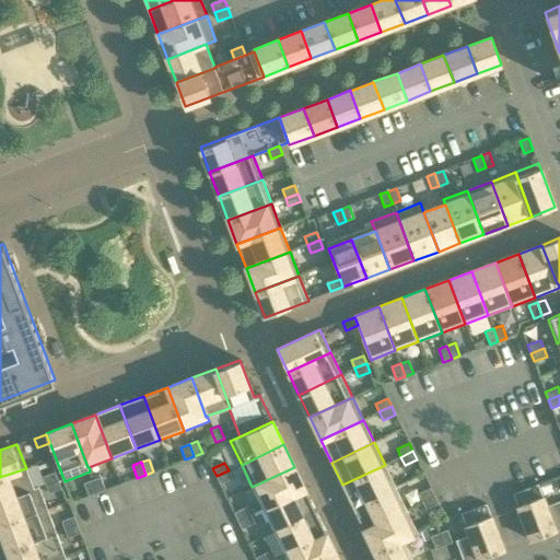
[(385,465),(342,485),(353,508),(395,487),(385,465)]
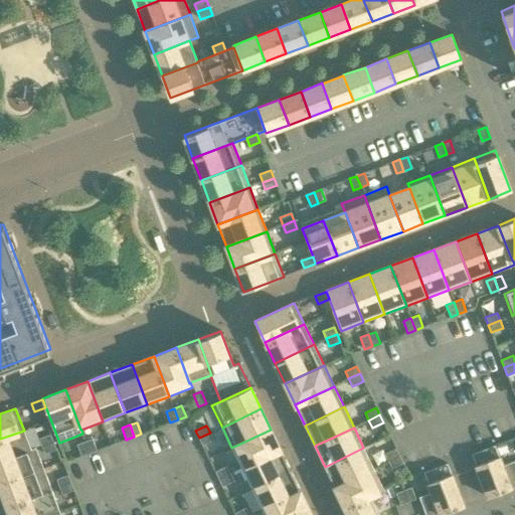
[(231,448),(241,469),(281,450),(271,430),(231,448)]
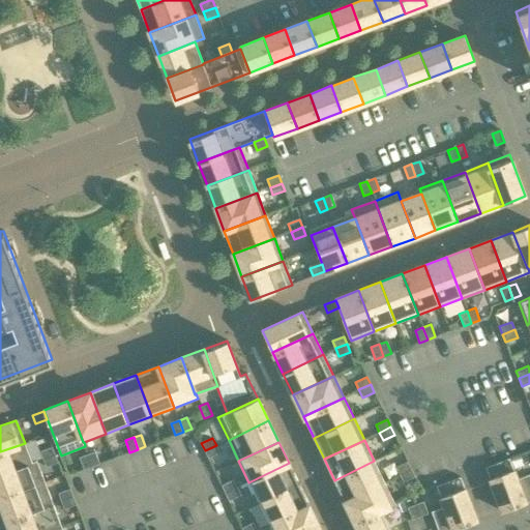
[(0,451),(0,475),(32,464),(32,463),(25,443),(0,451)]
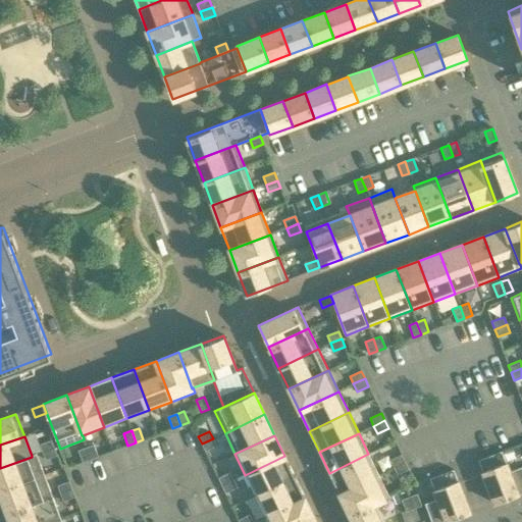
[(213,438),(202,444),(205,452),(216,446),(213,438)]
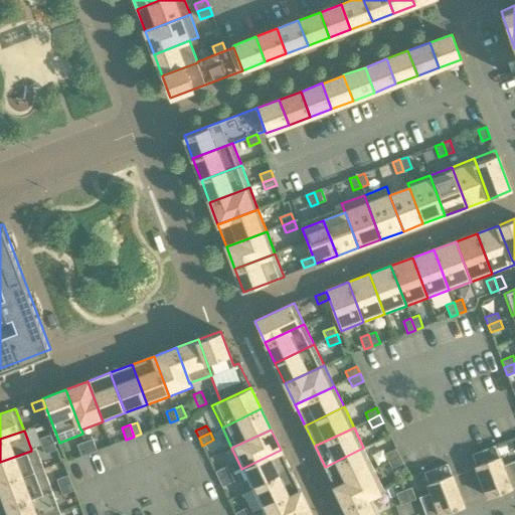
[(39,439),(42,447),(53,442),(50,435),(39,439)]
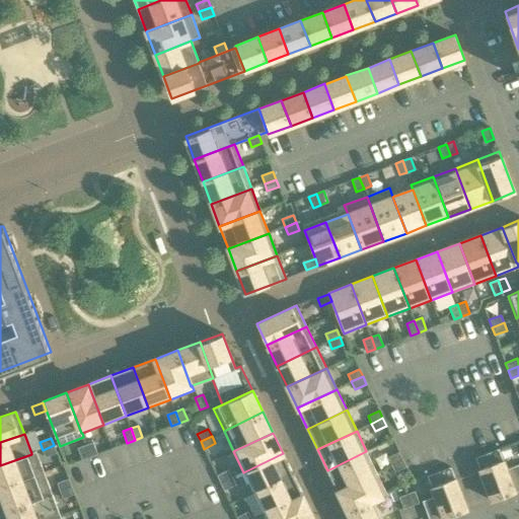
[(93,442),(85,445),(90,457),(97,454),(93,442)]
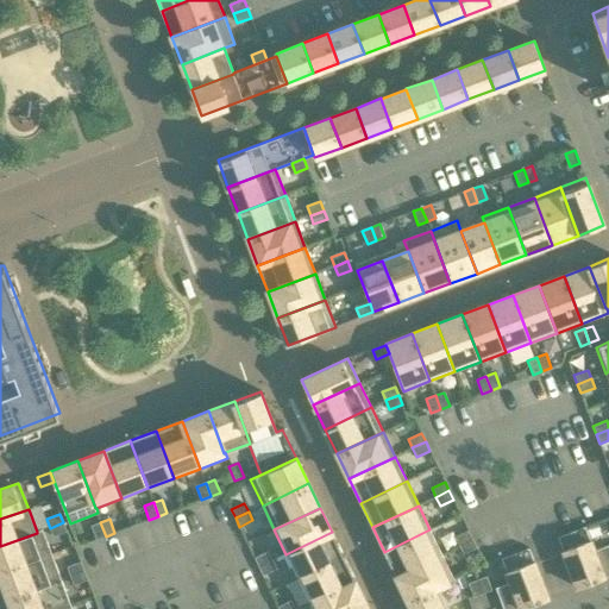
[(63,522),(50,528),(54,537),(67,532),(63,522)]
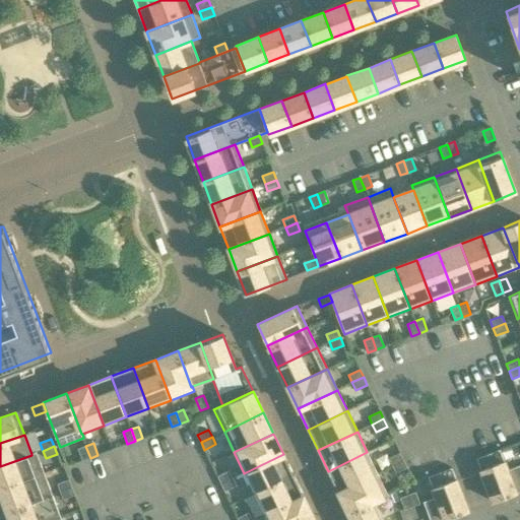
[(90,458),(85,446),(78,449),(82,461),(90,458)]
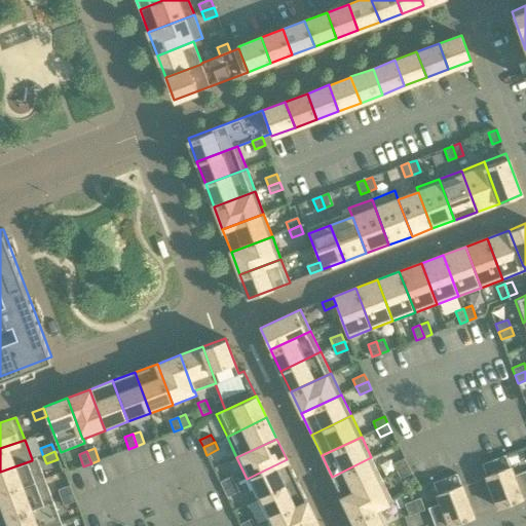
[(505,455),(482,463),(498,508),(525,497),(525,471),(514,476),(505,455)]
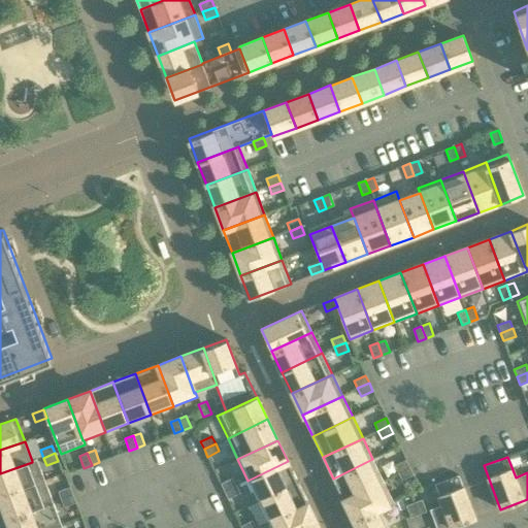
[(0,473),(0,497),(45,481),(37,459),(32,461),(32,462),(0,473)]
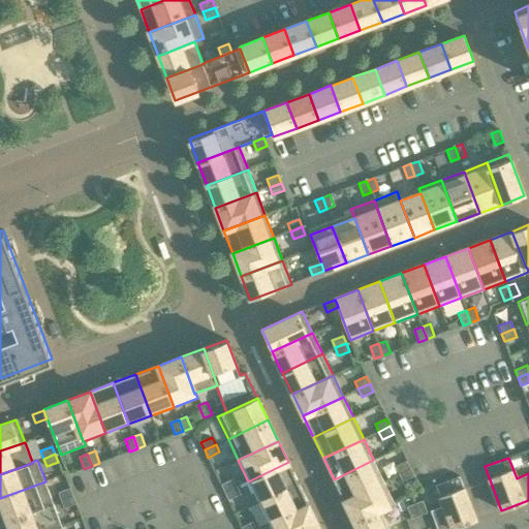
[(373,460),(334,479),(344,500),(383,481),(373,460)]
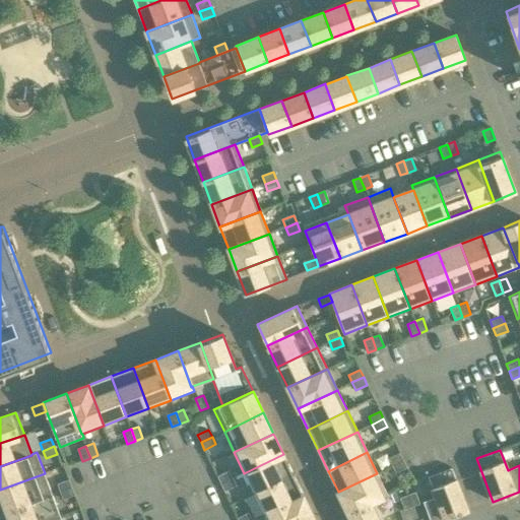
[(400,453),(389,458),(392,466),(403,460),(400,453)]
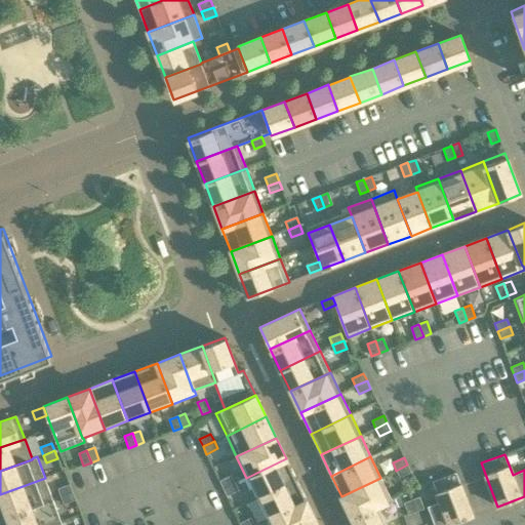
[(246,478),(256,498),(296,480),(286,458),(246,478)]
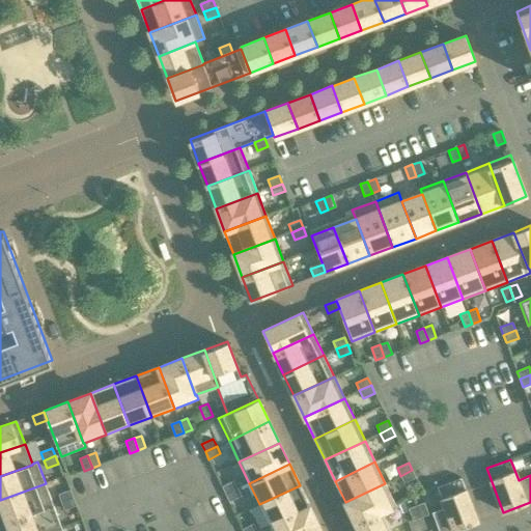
[(412,470),(400,476),(404,483),(416,478),(412,470)]
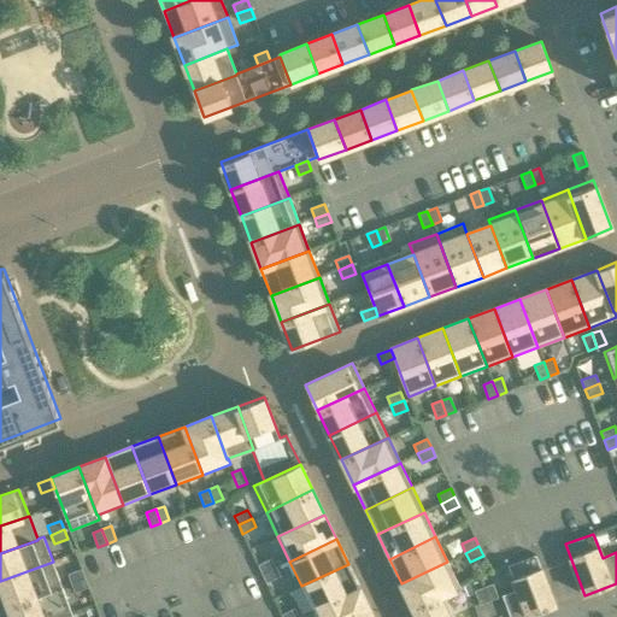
[(536,556),(509,565),(517,591),(503,595),(503,597),(510,616),(528,616),(556,607),(536,556)]
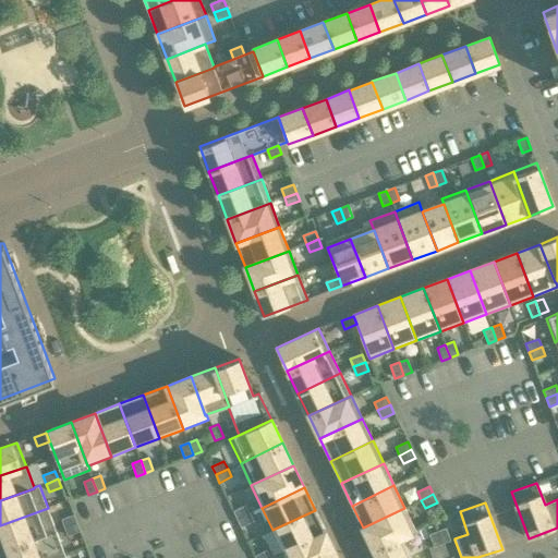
[(233,511),(238,519),(250,513),(245,506),(233,511)]
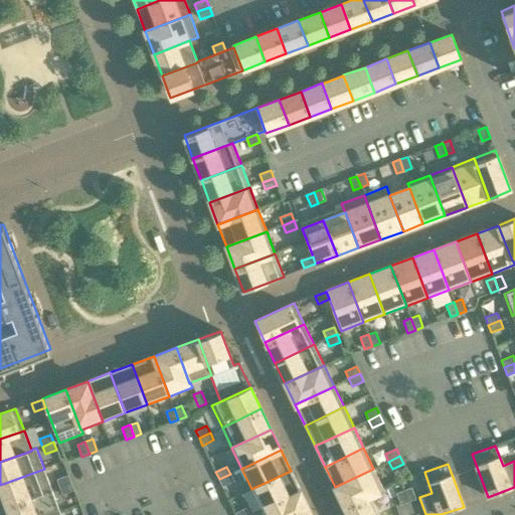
[(0,485),(0,487),(7,507),(52,490),(44,469),(0,485)]
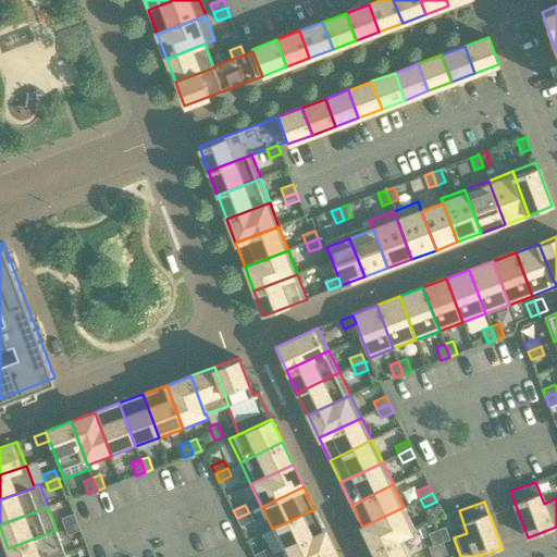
[(404,507),(362,527),(373,549),(397,537),(397,539),(416,530),(404,507)]
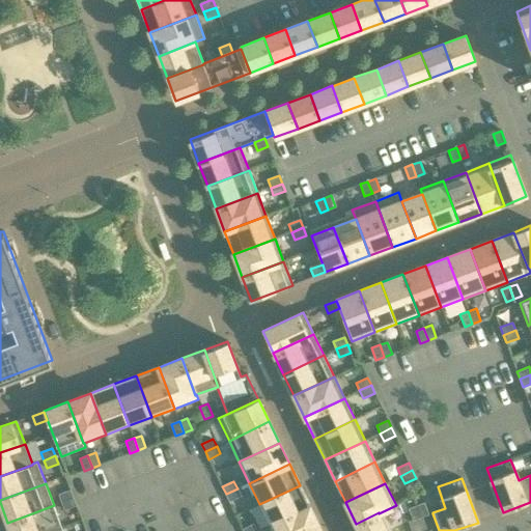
[(259,504),(270,525),(310,506),(300,485),(259,504)]
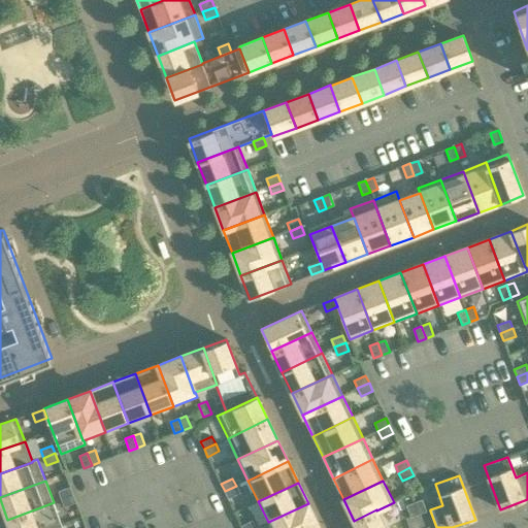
[(236,486),(225,491),(228,499),(239,493),(236,486)]
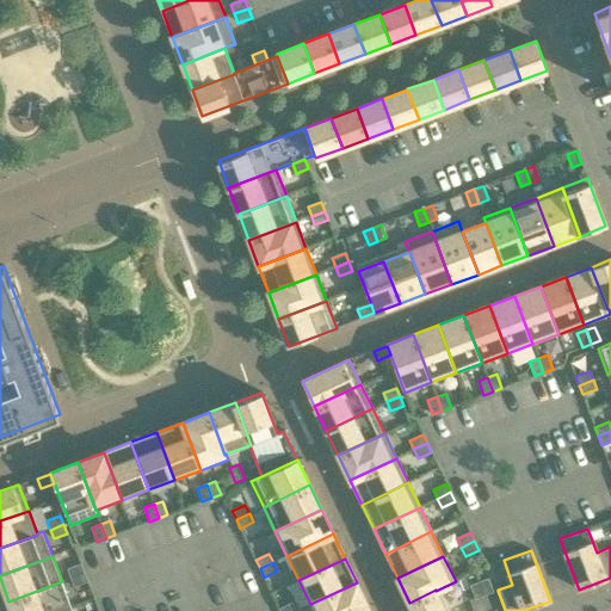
[(67,569),(71,578),(85,573),(81,563),(67,569)]
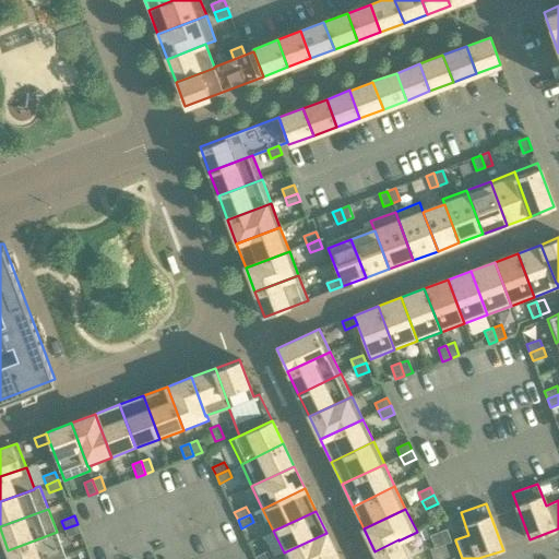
[(78,524),(64,528),(68,537),(81,533),(78,524)]
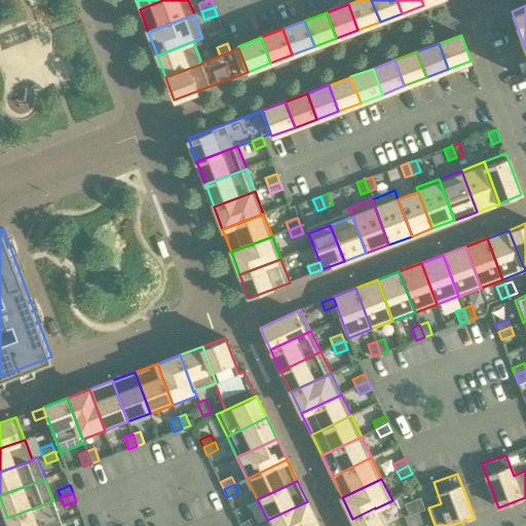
[(420,498),(412,501),(417,513),(424,510),(420,498)]
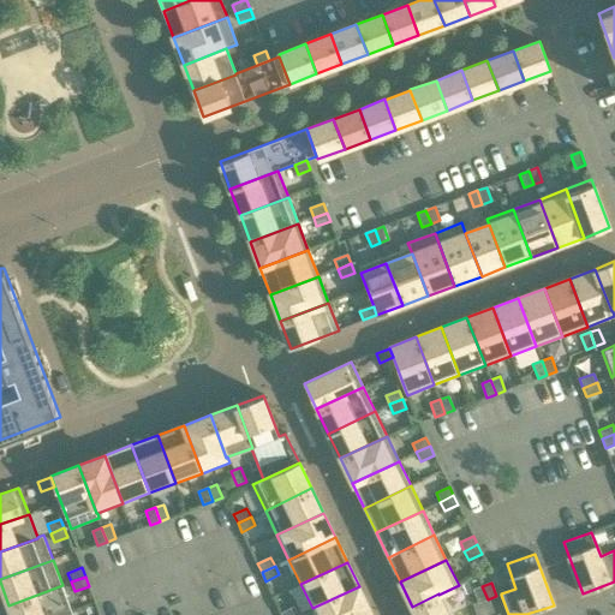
[(9,605),(12,614),(60,614),(72,611),(63,585),(9,605)]
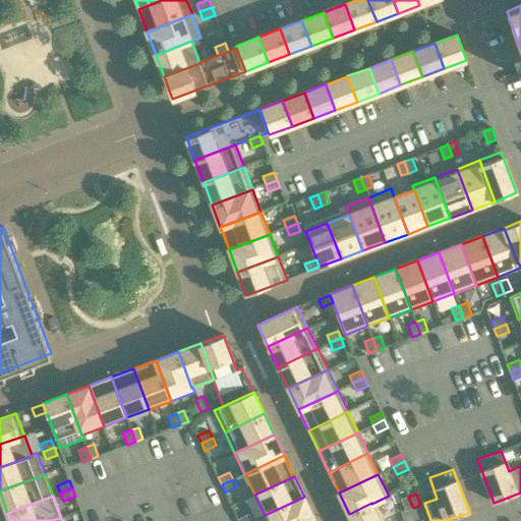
[(265,515),(267,520),(306,520),(314,518),(304,497),(265,515)]
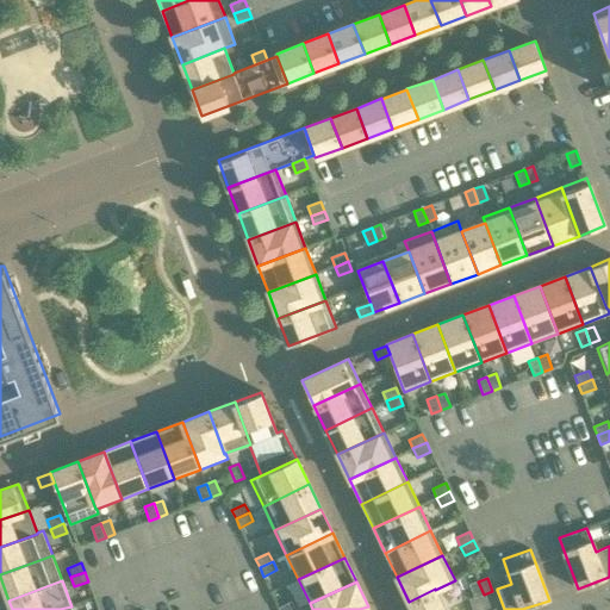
[(484,595),(478,582),(470,585),(474,598),(484,595)]
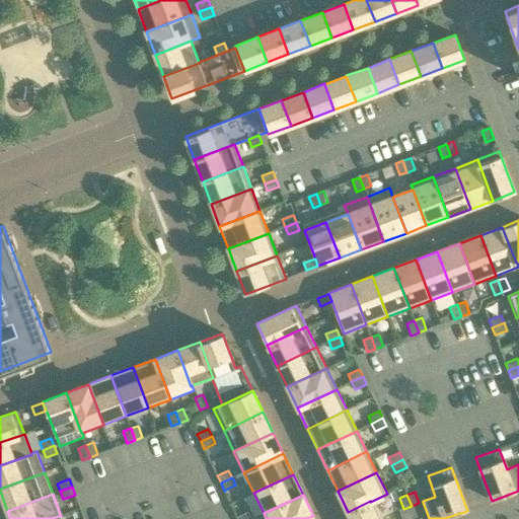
[(370,501),(348,512),(351,518),(378,518),(370,502),(370,501)]
